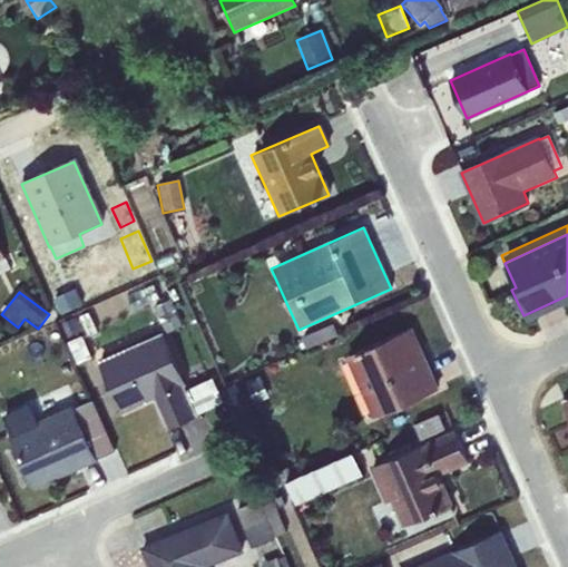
[(169,301),(154,308),(165,334),(182,326),(169,301)]
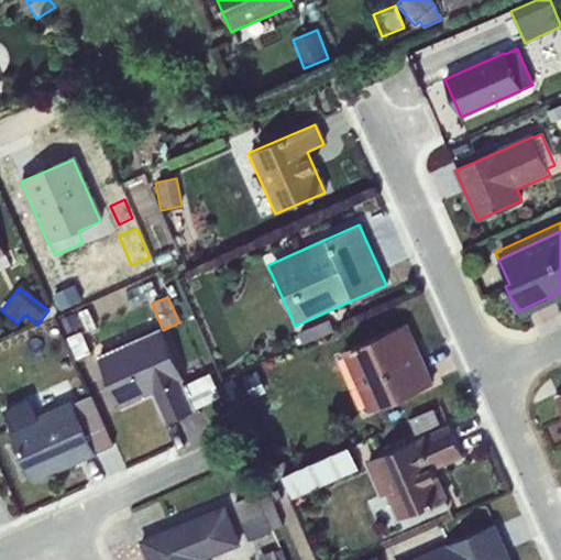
[(329,321),(297,333),(301,346),(333,332),(329,321)]
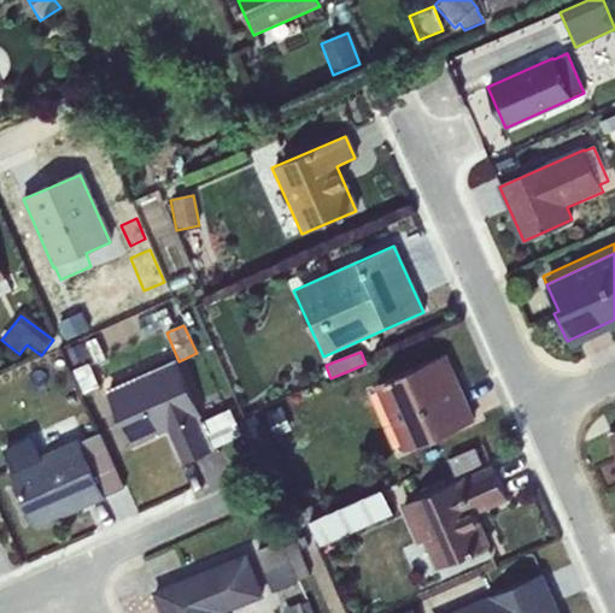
[(443,357),(374,387),(404,453),(472,423),(443,357)]
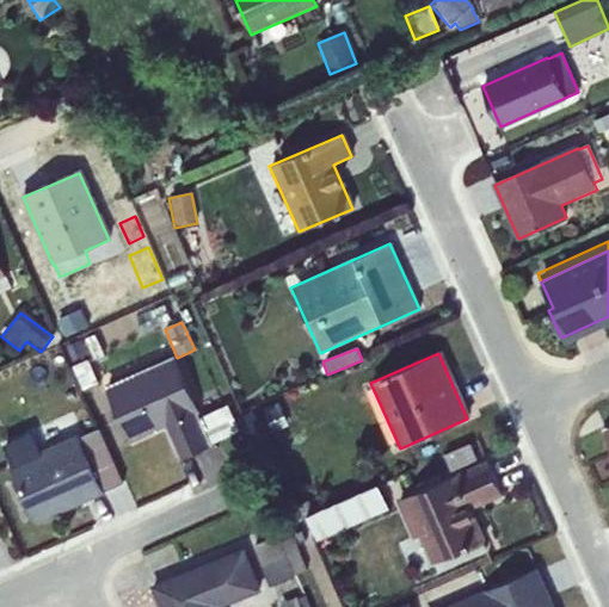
[(174,357),(106,386),(131,441),(166,426),(180,458),(208,446),(197,420),(195,416),(198,414),(174,357)]
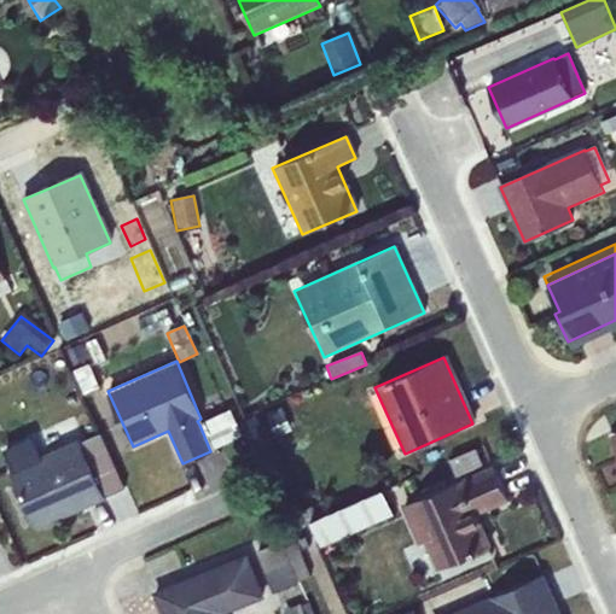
[(88,364),(73,372),(85,397),(100,391),(88,364)]
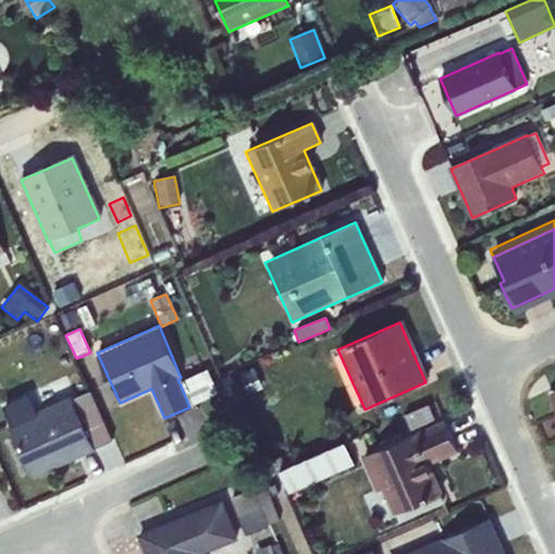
[(255,369),(238,376),(248,396),(263,390),(255,369)]
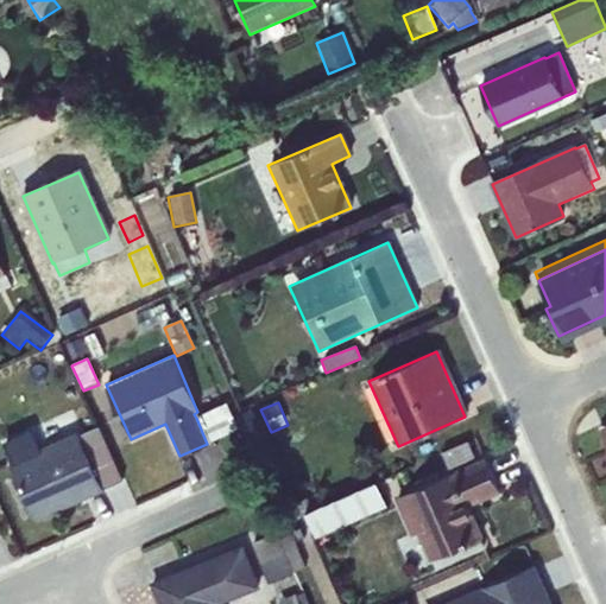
[(196,418),(207,444),(239,431),(226,405),(196,418)]
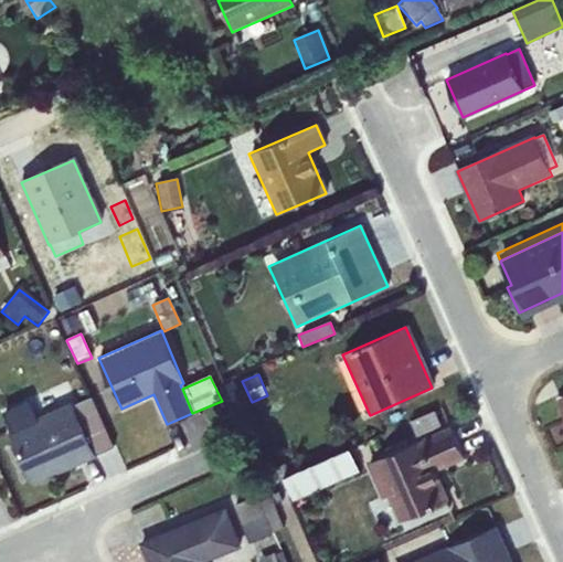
[(72,406),(94,456),(114,447),(92,398),(72,406)]
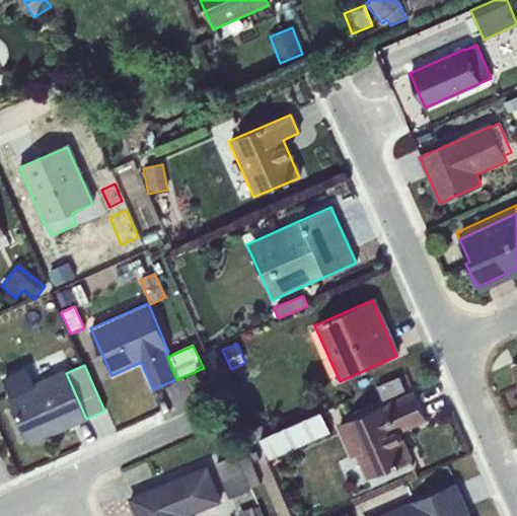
[(27,378),(6,388),(30,444),(86,419),(66,373),(64,370),(30,385),(27,378)]
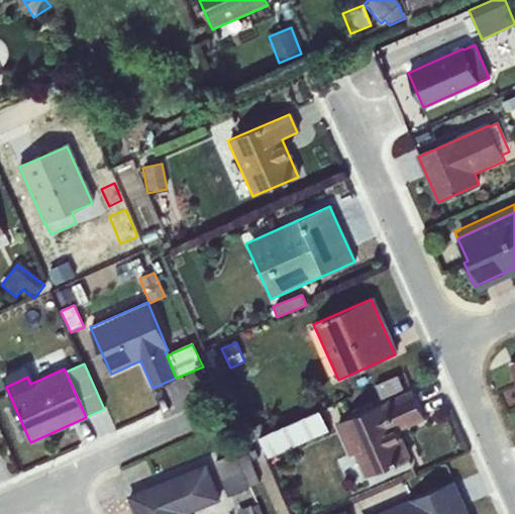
[(399,378),(375,388),(380,400),(404,391),(399,378)]
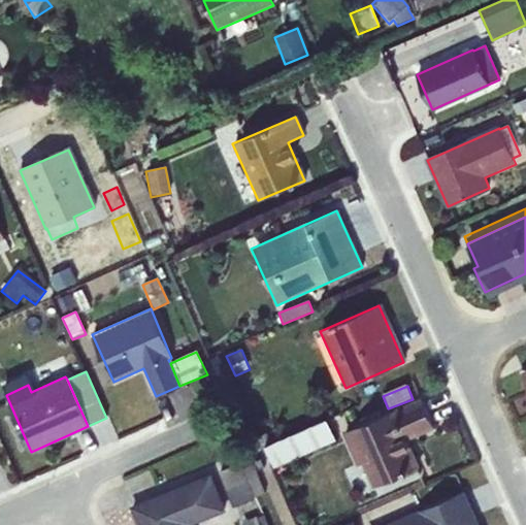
[(421,401),(343,435),(357,467),(363,464),(372,489),(420,467),(406,438),(432,427),(421,401)]
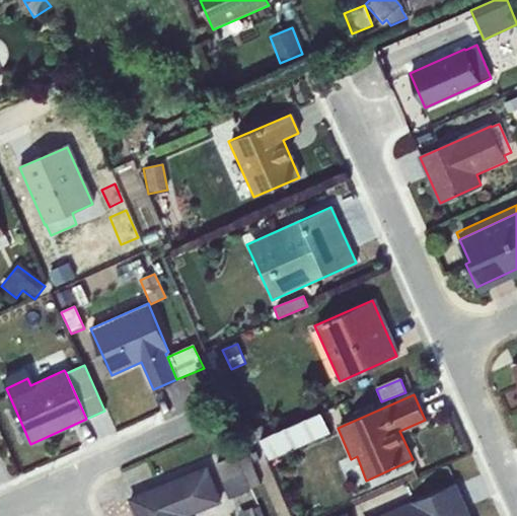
[(320,413),(259,440),(268,460),(329,433),(320,413)]
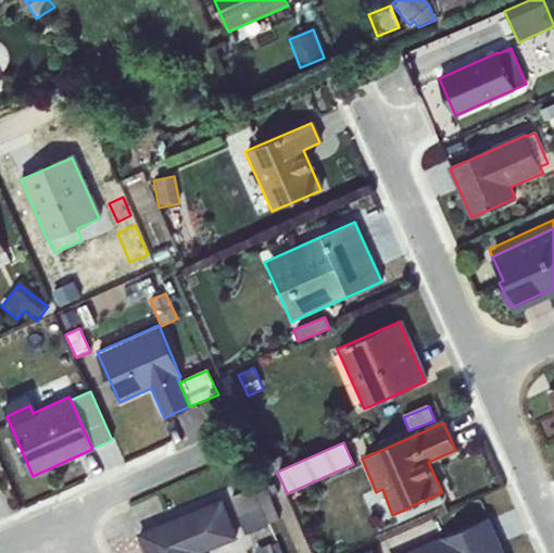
[(253,489),(229,499),(244,536),(268,526),(267,525),(278,520),(266,490),(255,494),(253,489)]
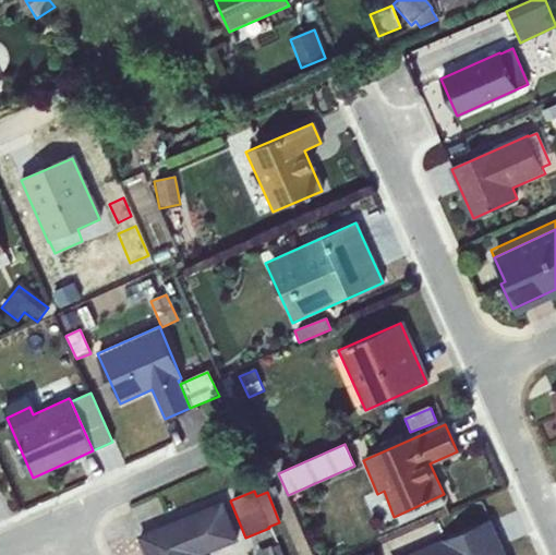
[(221,504),(139,538),(146,554),(207,554),(237,542),(221,504)]
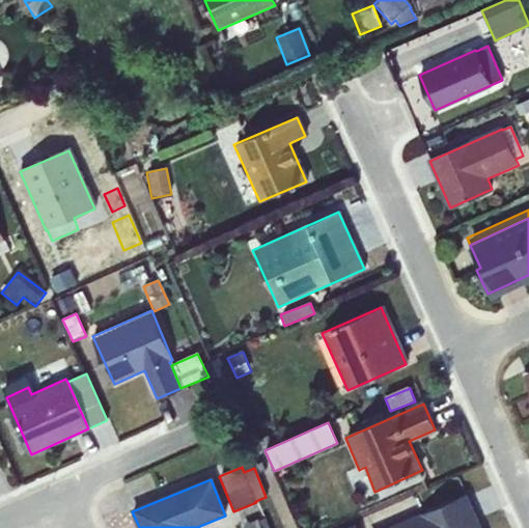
[(478,527),(465,497),(393,527),(478,527)]
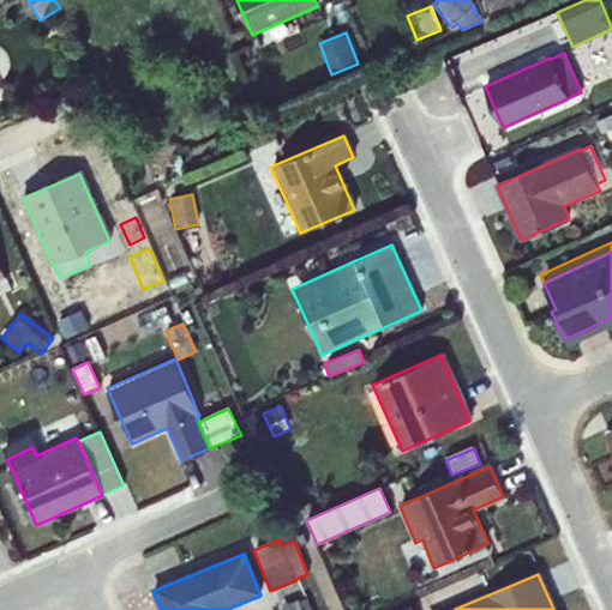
[(299,601),(279,609),(311,609),(306,599),(299,602),(299,601)]
